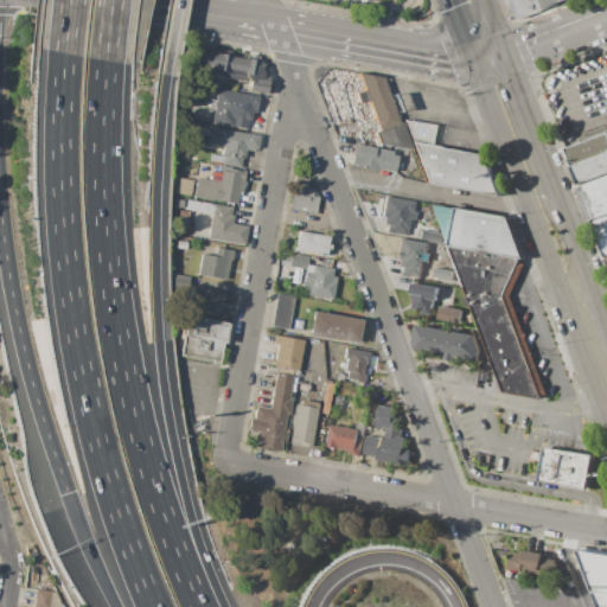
[(564,0),(516,19),(508,0),(564,0)]
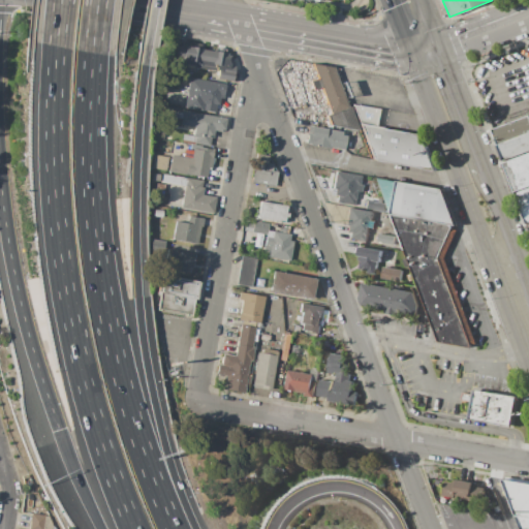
[(187,42),(201,44),(200,49),(216,52),(217,48),(224,49),(224,53),(230,55),(234,66),(227,69),(223,68),(222,71),(216,70),(216,71),(194,67),(194,66),(185,64),(184,66),(174,64),(177,47),(181,48),(181,45),(186,47),(187,42)]
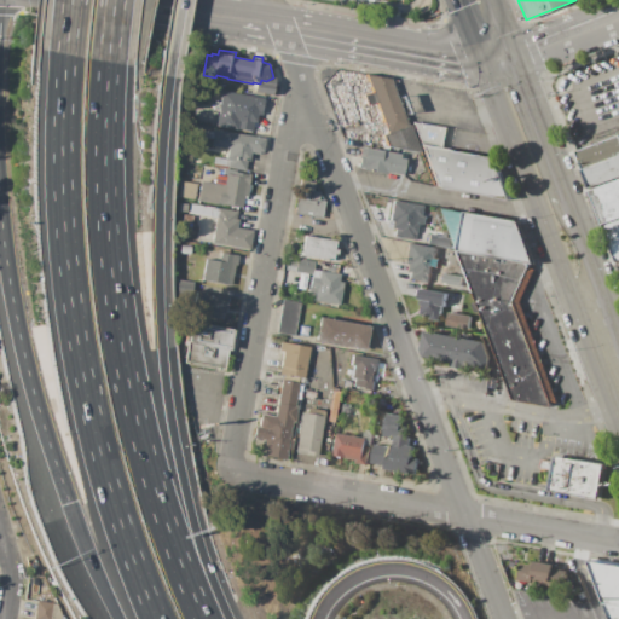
[(391,79),(408,126),(410,125),(421,152),(387,148),(380,126),(383,125),(376,102),(366,105),(363,96),(372,92),(365,74),(391,79)]
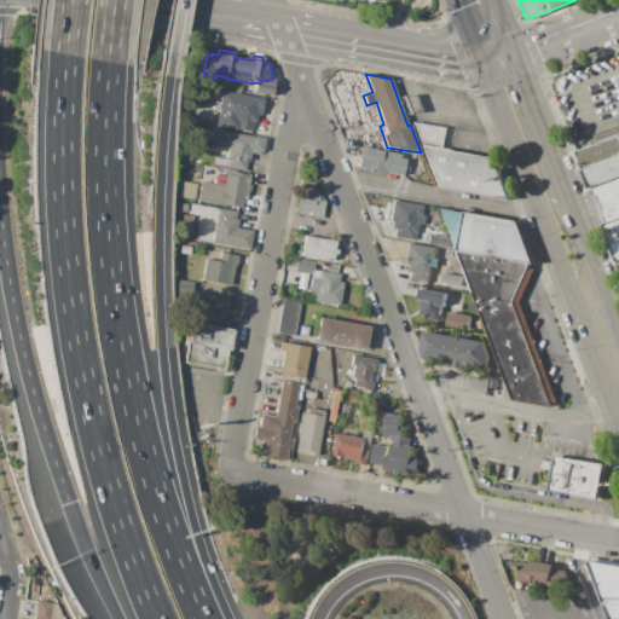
[(223,91),(264,99),(260,116),(256,116),(255,123),(254,123),(252,133),(215,127),(223,91)]
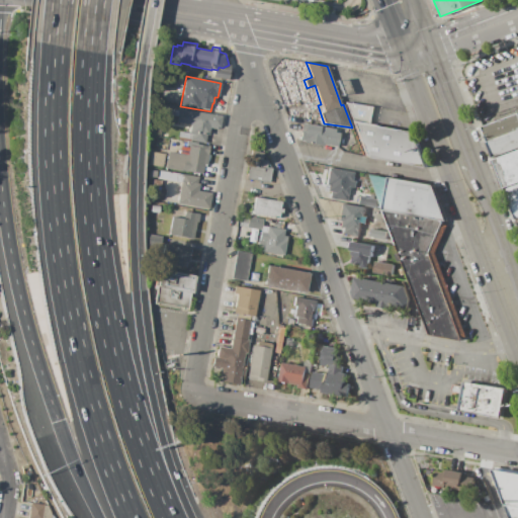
[(345,103),(371,107),(367,123),(414,132),(427,168),(365,157),(345,103)]
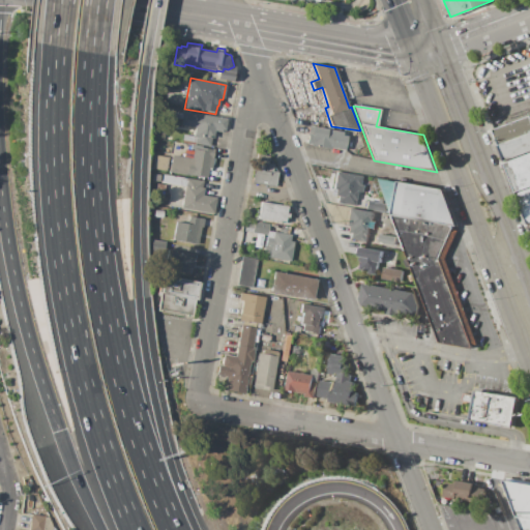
[(183,111),(227,119),(225,131),(221,130),(221,134),(214,133),(213,140),(210,139),(209,147),(195,144),(195,143),(196,138),(194,138),(194,137),(196,128),(180,125),(181,120),(178,119),(179,113),(182,114),(183,111)]
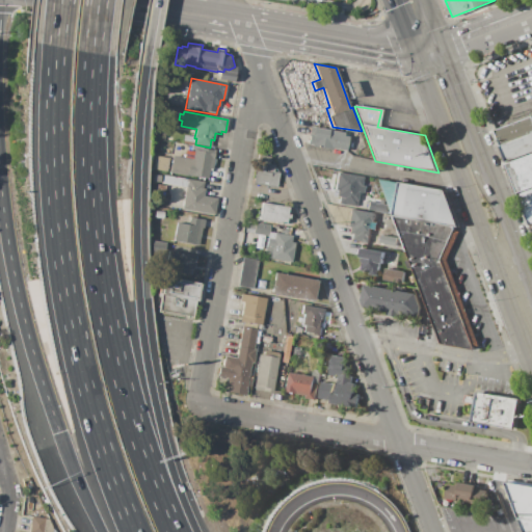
[(495,131),(531,116),(531,134),(501,147),(495,131)]
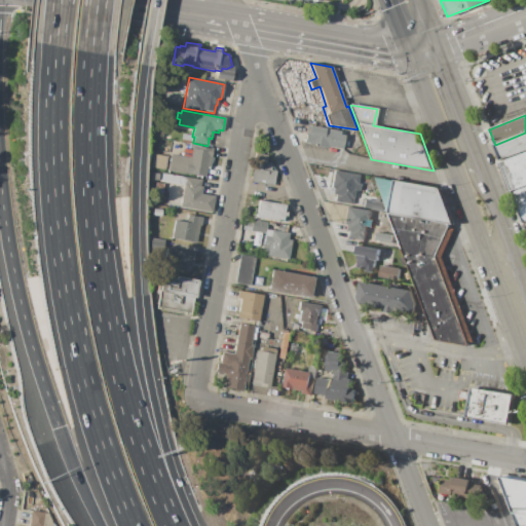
[(306,125),(340,132),(339,135),(343,136),(341,149),(328,147),(328,148),(307,144),(307,143),(303,143),(306,125)]
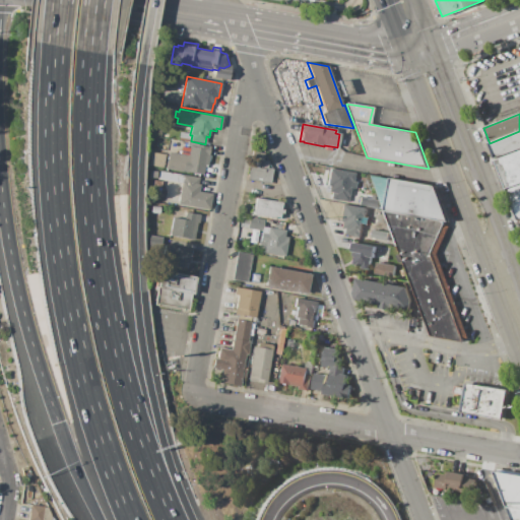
[(337,126),(352,129),(351,135),(336,133),(337,126)]
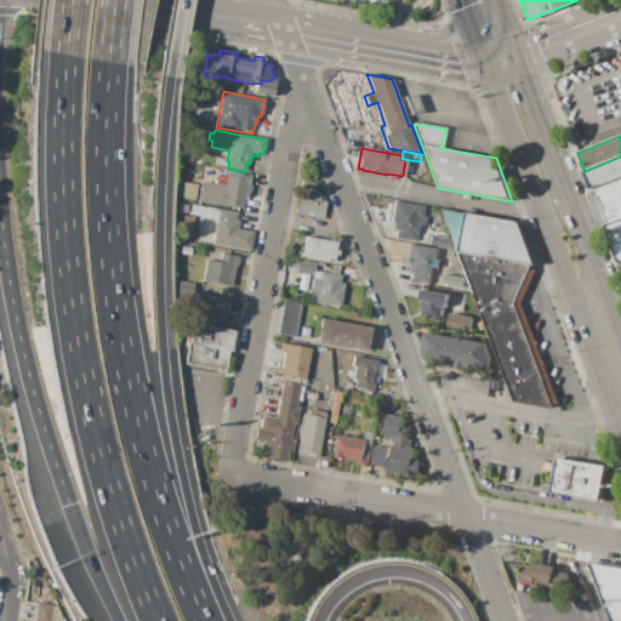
[(585,171),(620,157),(620,177),(592,189),(585,171)]
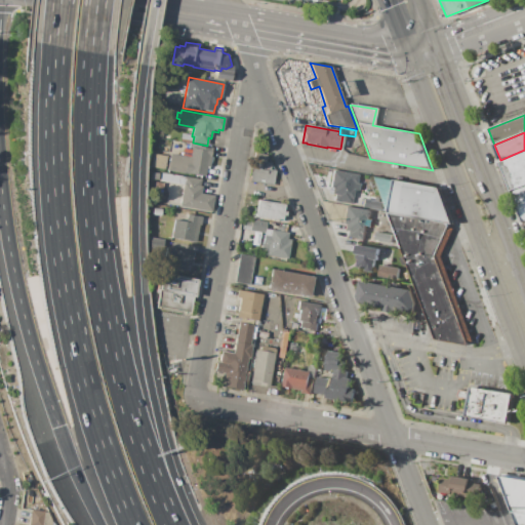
[(194,136),(193,142),(180,139),(182,133),(192,135),(192,136),(194,136)]
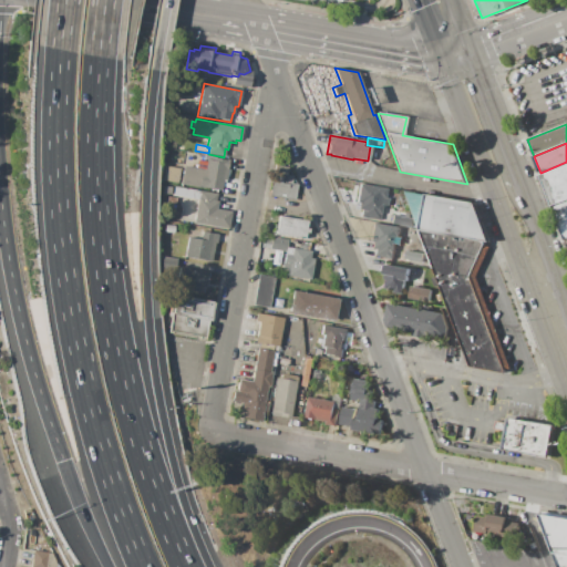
[(207,160),(214,161),(215,157),(229,161),(227,169),(229,169),(228,175),(238,177),(237,184),(225,182),(225,183),(222,183),(219,192),(181,185),(184,166),(205,169),(207,160)]
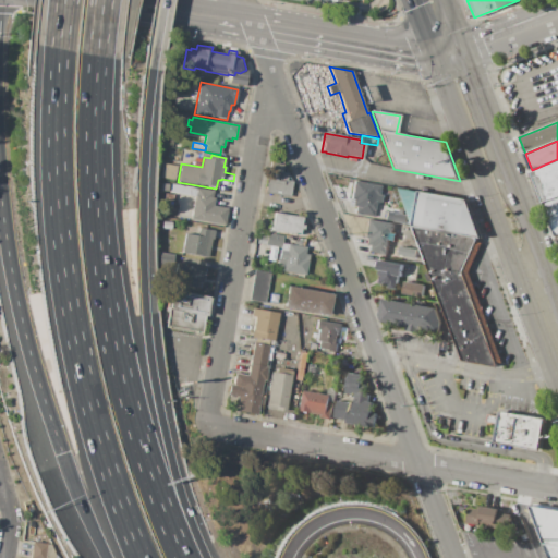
[(532,172),(557,161),(557,197),(544,203),(532,172)]
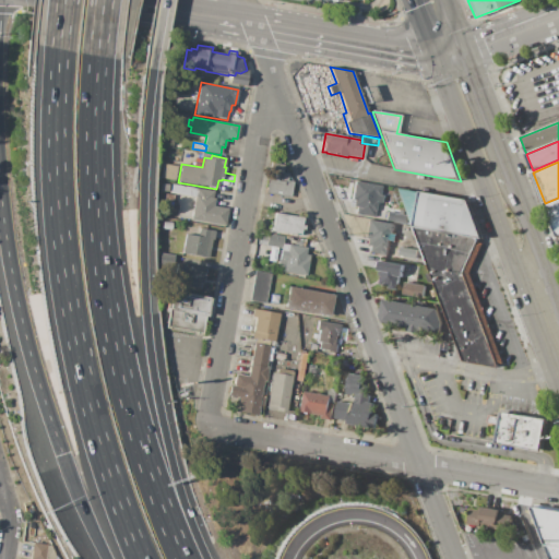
[(265,193),(272,163),(284,166),(283,170),(288,171),(288,174),(287,179),(293,179),(293,182),(289,198),(265,193)]
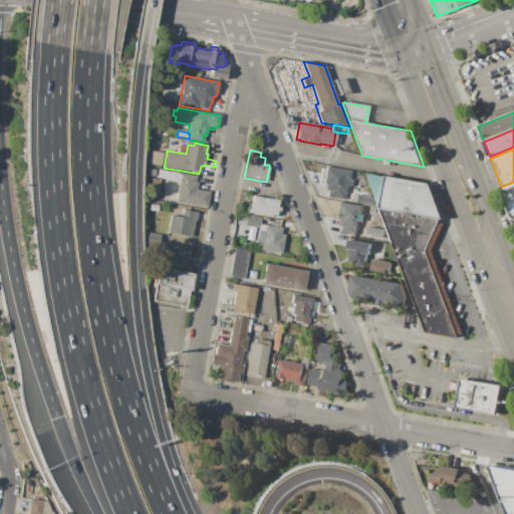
[(151,151),(164,154),(161,167),(148,164),(151,151)]
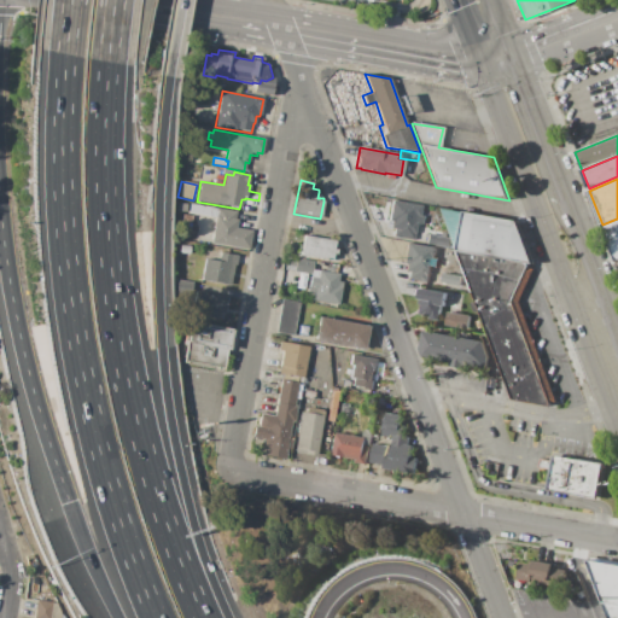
[(392,200),(421,205),(419,216),(418,216),(417,223),(415,223),(413,240),(392,238),(394,229),(390,229),(391,221),(389,221),(392,200)]
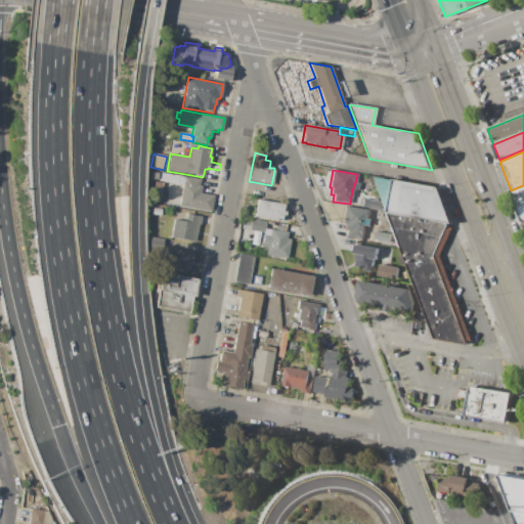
[(153,172),(160,173),(159,180),(151,179),(153,172)]
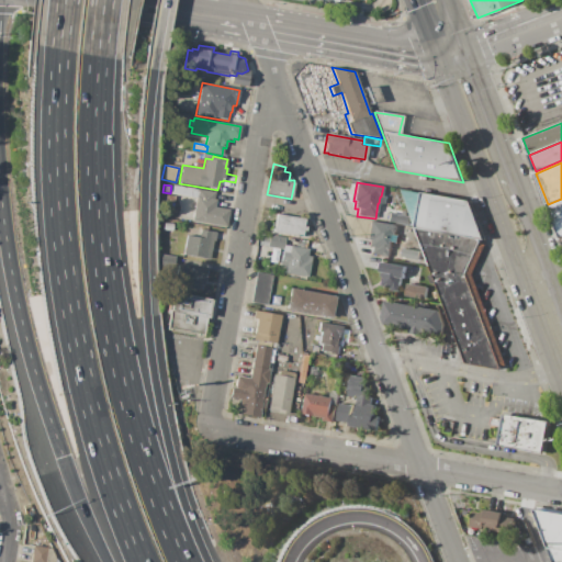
[(173,186),(197,190),(194,199),(172,194),(173,186)]
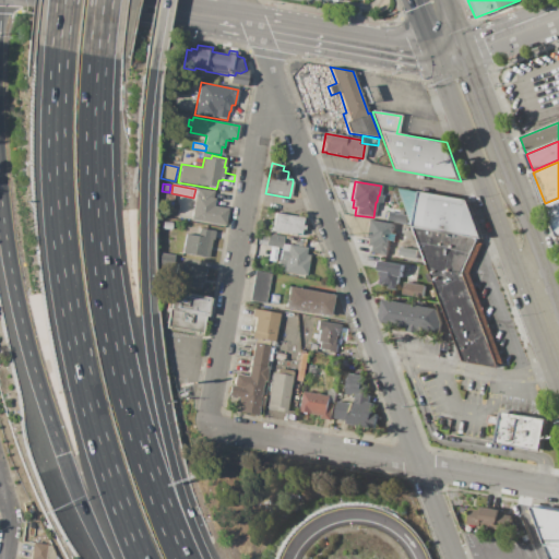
[(224,227),(191,221),(197,188),(214,191),(212,199),(214,199),(213,206),(227,209),(224,227)]
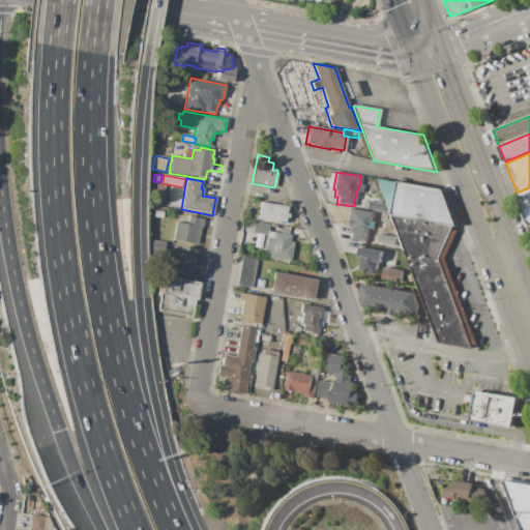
[(392,214),(379,179),(444,189),(458,226),(392,214)]
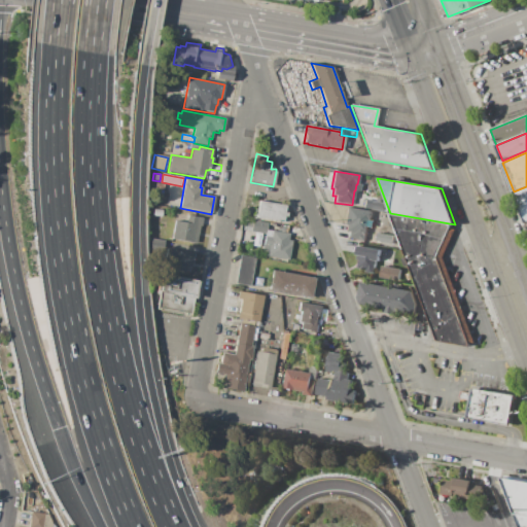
[(156,182),(165,183),(162,198),(154,197),(156,182)]
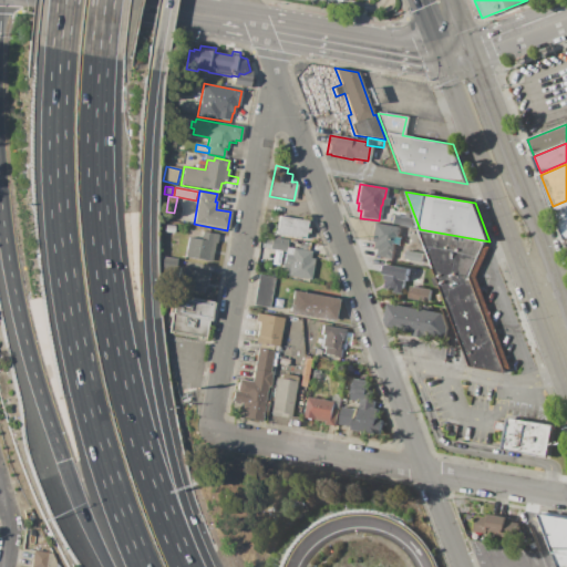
[(553,206),(566,200),(566,239),(566,240),(553,206)]
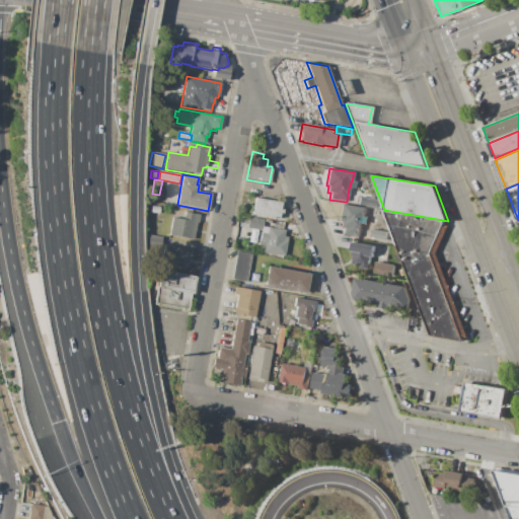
[(359,197),(380,201),(378,209),(357,205),(359,197)]
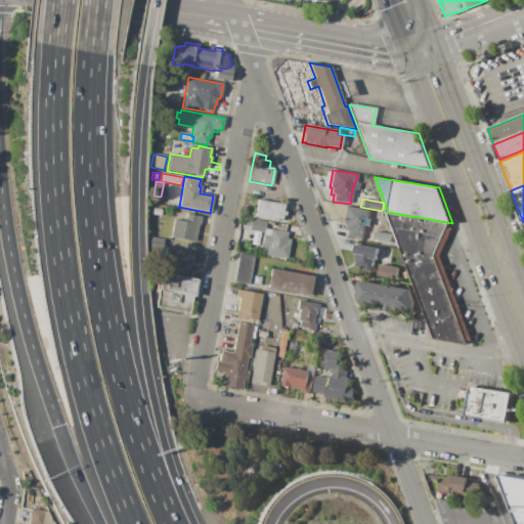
[(258,200),(284,205),(282,211),(286,212),(285,216),(281,216),(280,221),(260,217),(260,218),(252,217),(253,208),(256,209),(258,200)]
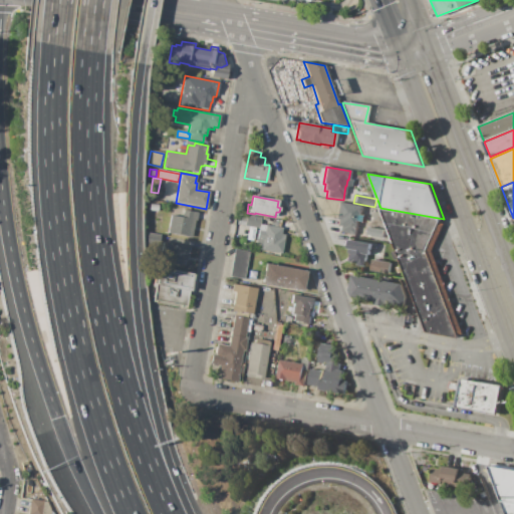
[(338,203),(362,207),(361,216),(359,215),(356,236),(339,233),(340,226),(337,226),(337,220),(335,220),(338,203)]
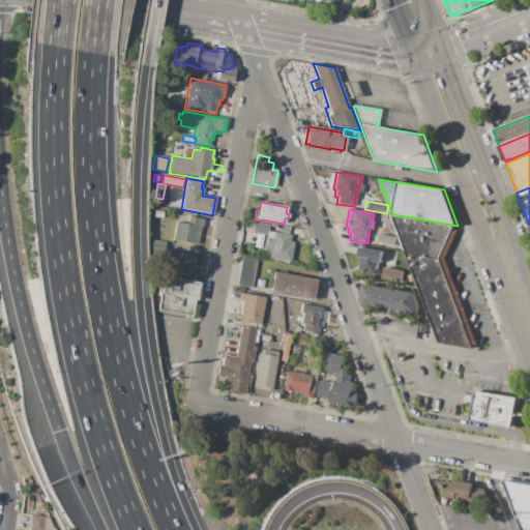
[(458,226),(459,229),(445,259),(478,346),(471,349),(440,344),(392,214),(458,226)]
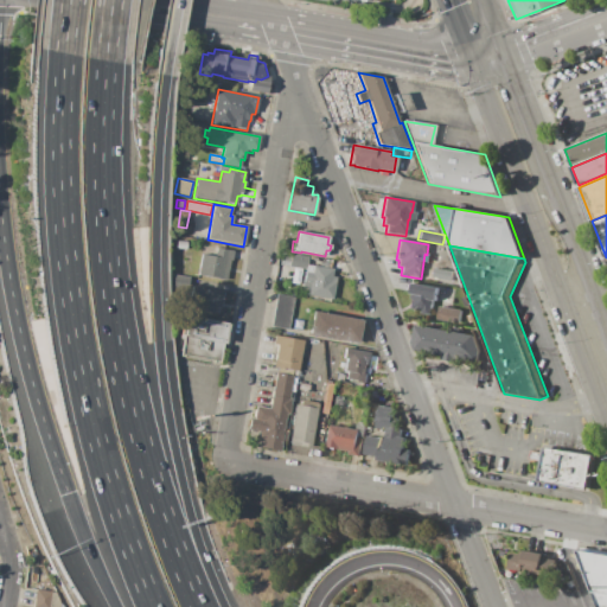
[(198,275),(203,254),(215,256),(216,248),(234,251),(231,262),(229,261),(225,280),(198,275)]
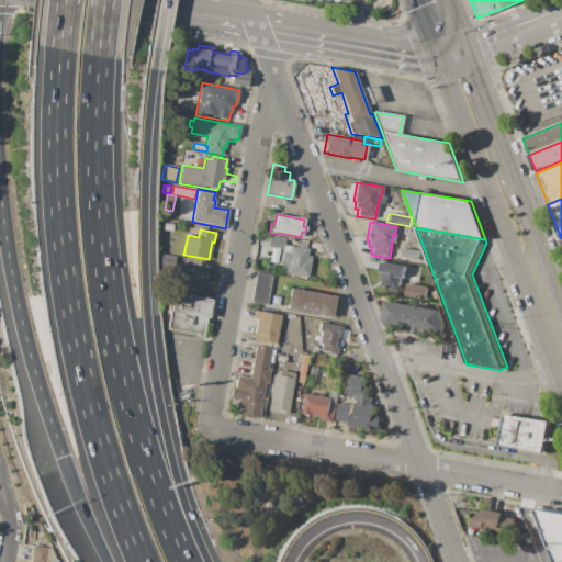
[(269,236),(268,245),(260,244),(261,235),(269,236)]
